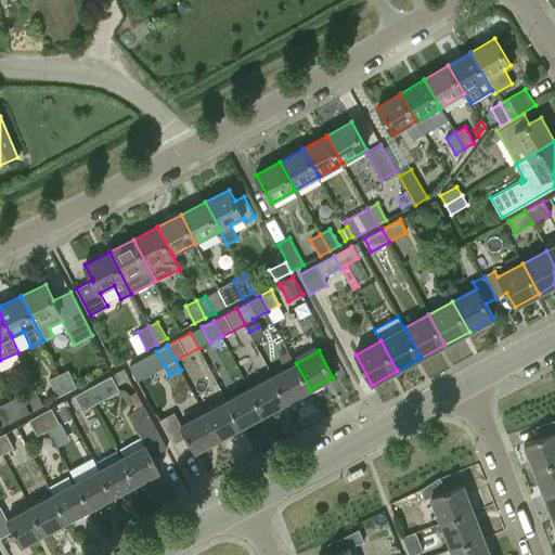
[(288,351),(280,357),(286,369),(295,363),(288,351)]
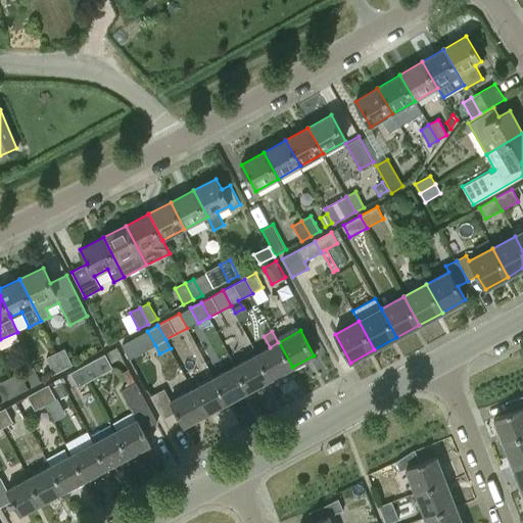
[(270,347),(256,353),(270,379),(292,367),(279,342),(278,342),(270,347)]
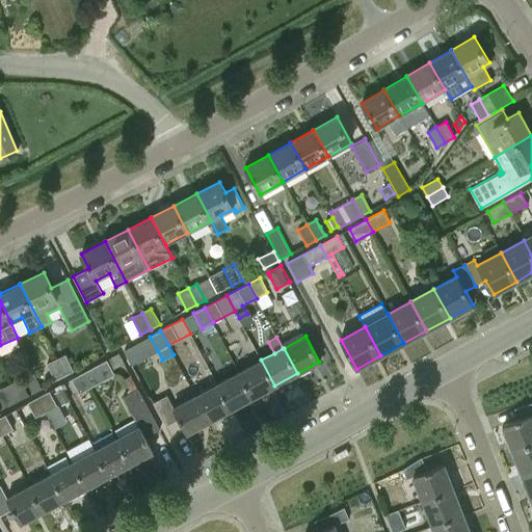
[(57,358),(65,375),(74,371),(65,354),(57,358)]
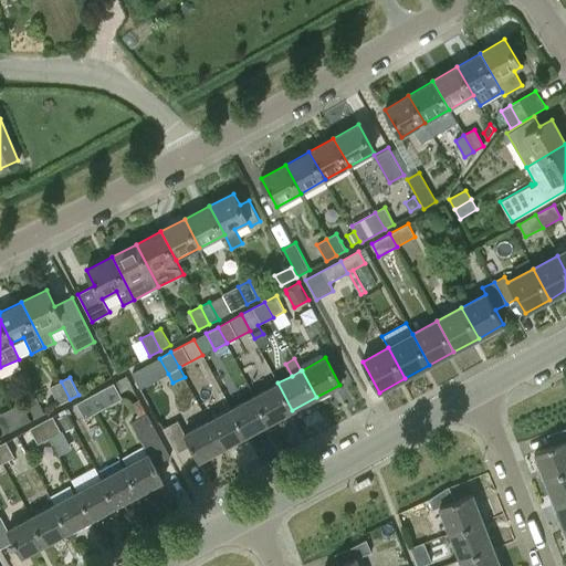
[(59,405),(70,399),(61,381),(50,387),(59,405)]
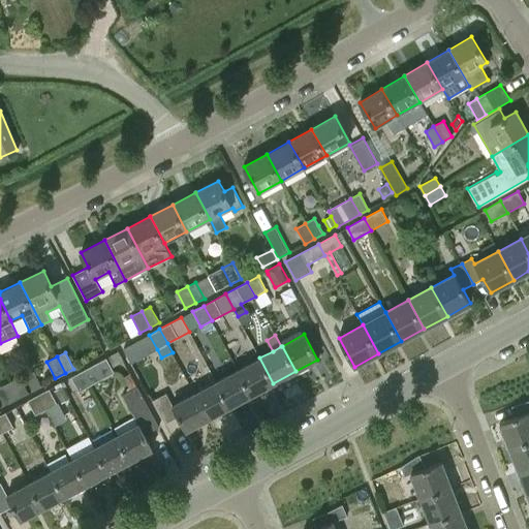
[(259,358),(238,370),(251,395),(273,383),(259,358)]
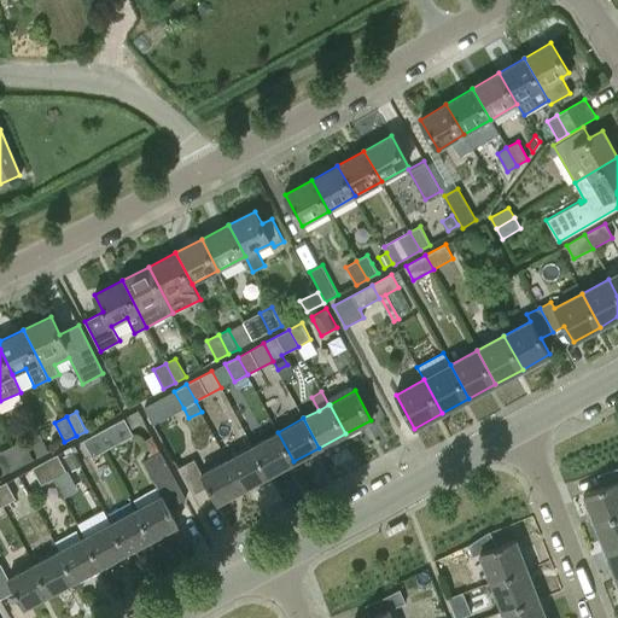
[(95,433),(105,450),(134,435),(124,419),(95,433)]
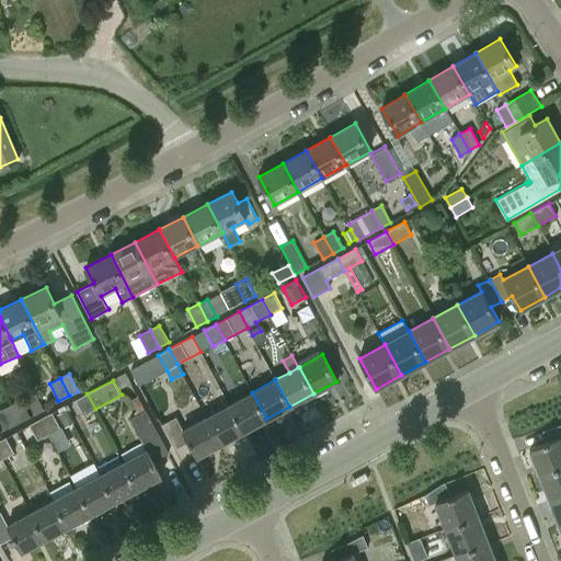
[(252,392),(229,404),(243,431),(266,419),(252,392)]
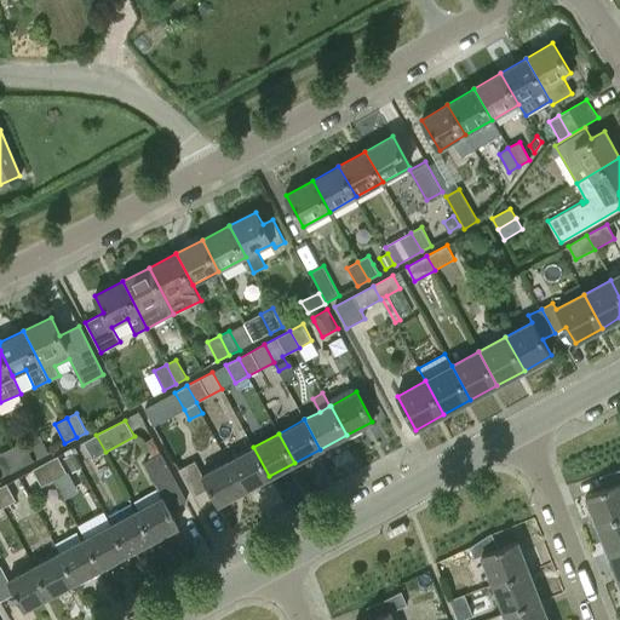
[(93,459),(105,452),(96,435),(84,442),(93,459)]
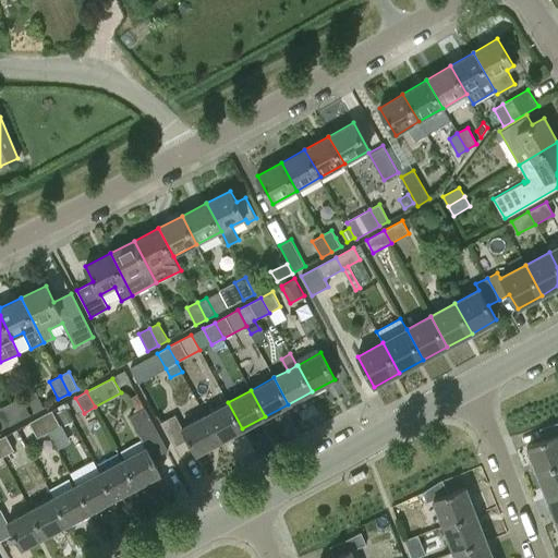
[(12,402),(21,419),(29,415),(22,398),(12,402)]
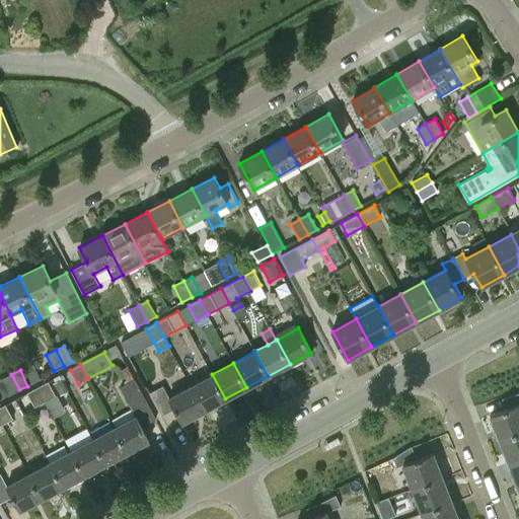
[(0,397),(1,399),(19,389),(11,374),(0,379),(0,397)]
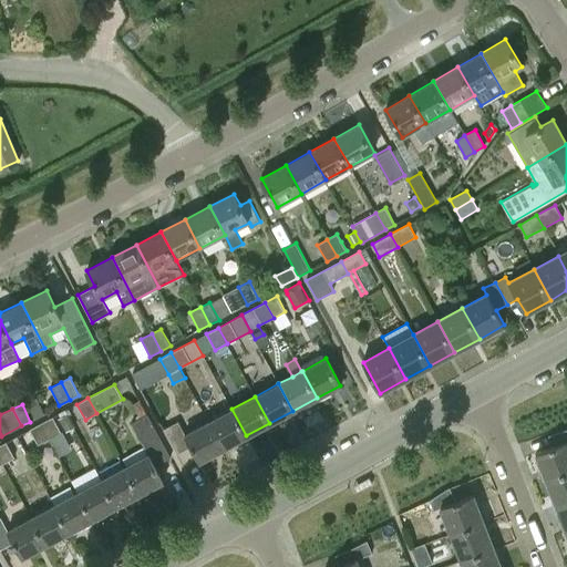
[(232,409),(208,422),(223,449),(246,435),(232,409)]
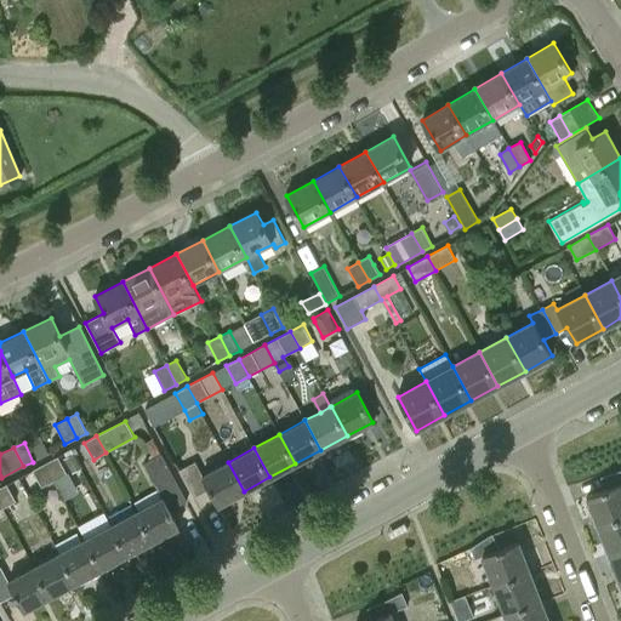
[(67,457),(64,459),(73,472),(81,467),(75,455),(73,454),(67,457)]
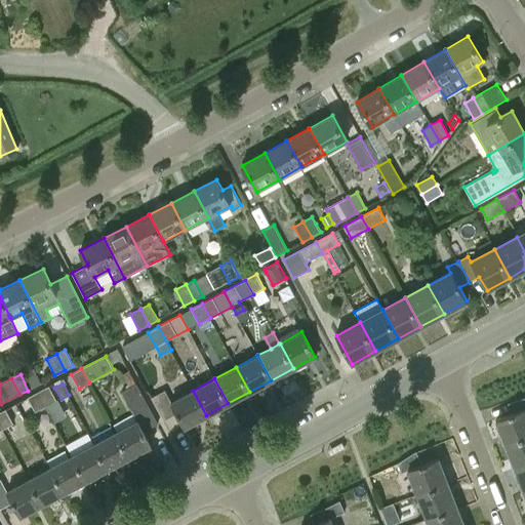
[(116,433),(129,457),(152,445),(144,432),(158,425),(136,384),(122,391),(137,420),(116,433)]
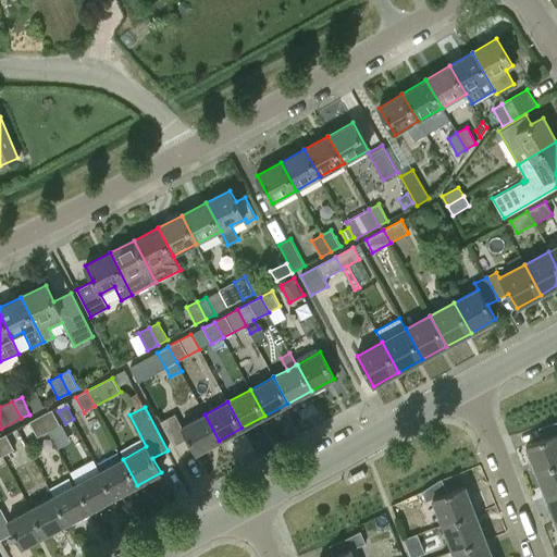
[(40,416),(48,431),(60,424),(52,409),(40,416)]
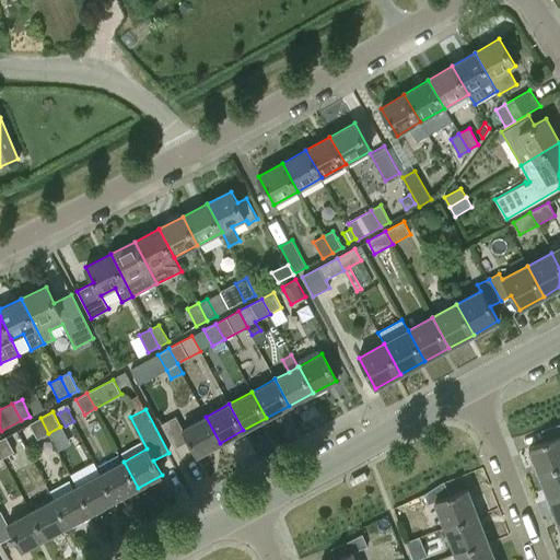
[(196,455),(220,443),(206,417),(182,429),(175,417),(161,424),(174,448),(188,441),(196,455)]
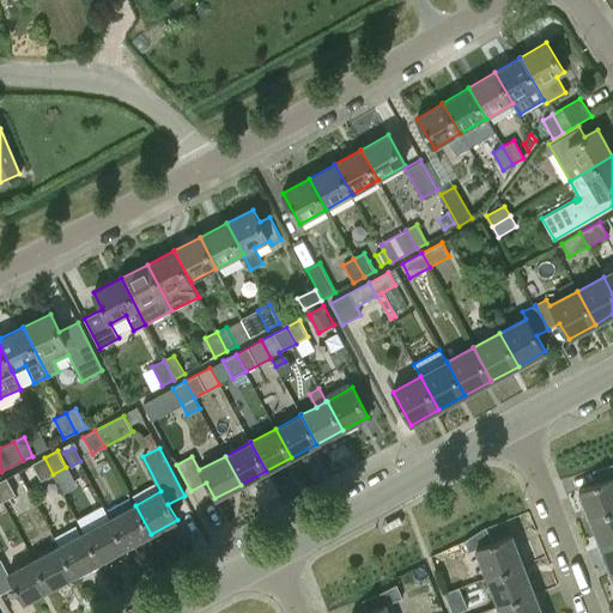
[(41,481),(53,474),(44,457),(32,465),(41,481)]
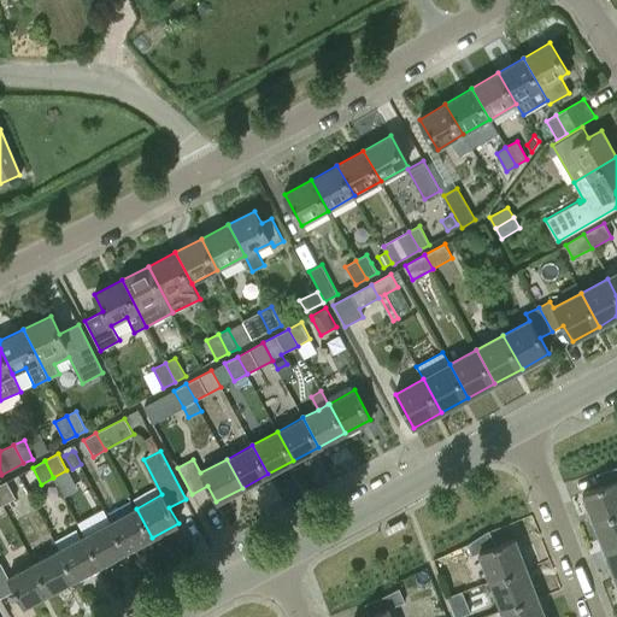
[(594,523),(616,513),(616,468),(597,475),(601,487),(583,494),(594,523)]
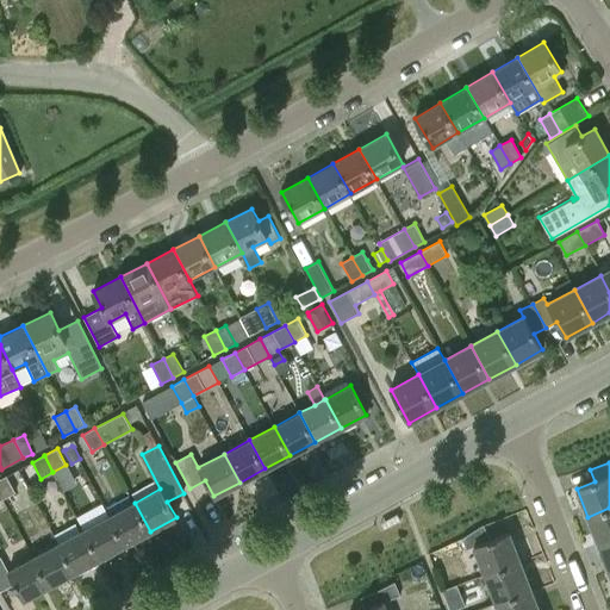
[(0,478),(0,495),(2,499),(17,491),(7,474),(0,478)]
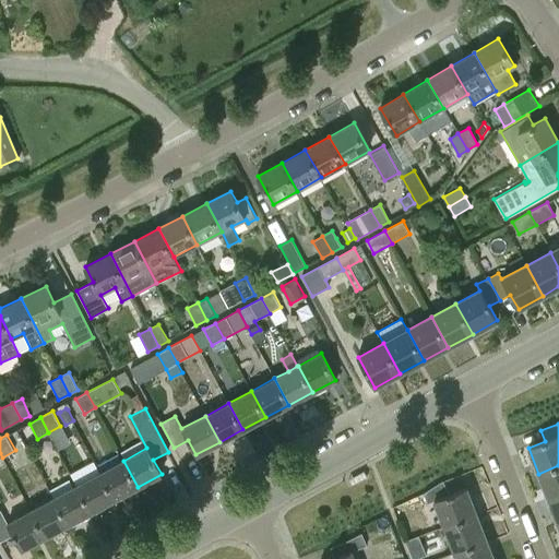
[(123,461),(99,473),(115,500),(138,487),(123,461)]
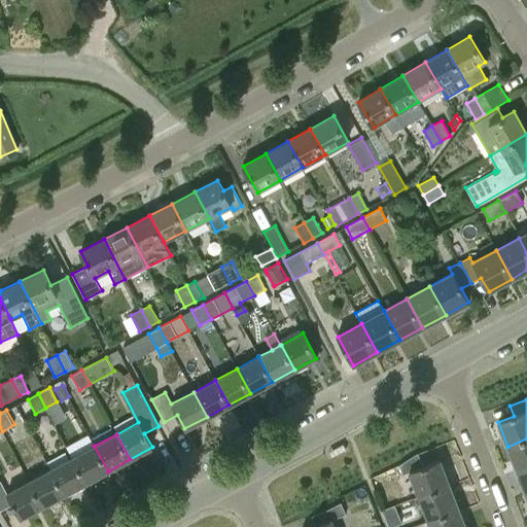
[(526,438),(507,447),(517,471),(526,466),(526,438)]
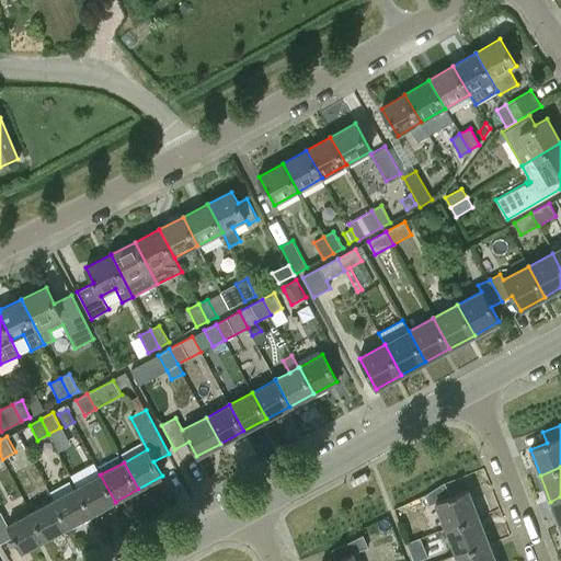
[(100,474),(77,488),(92,514),(115,502),(100,474)]
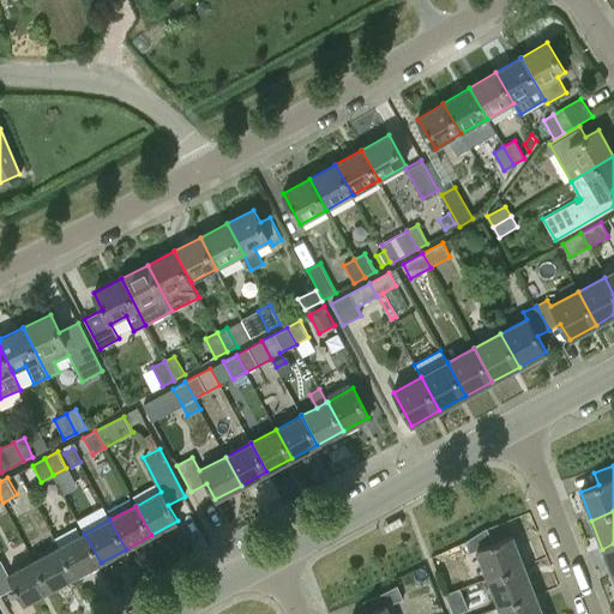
[(488,581),(524,566),(512,537),(493,545),(487,531),(464,543),(469,553),(476,551),(488,581)]
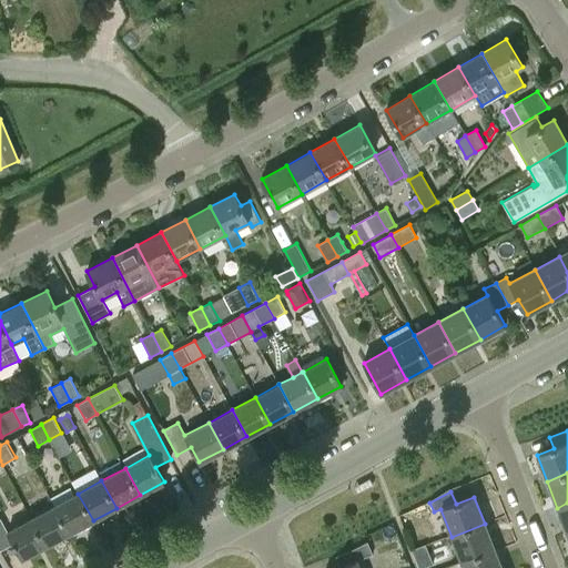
[(78,494),(54,506),(69,534),(93,520),(78,494)]
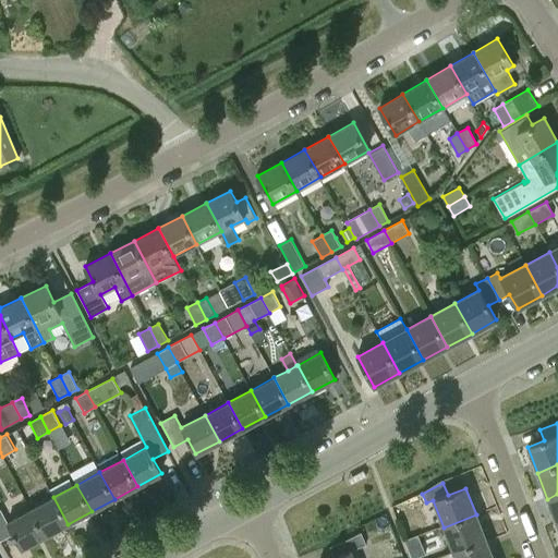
[(557,494),(547,499),(557,524),(557,494)]
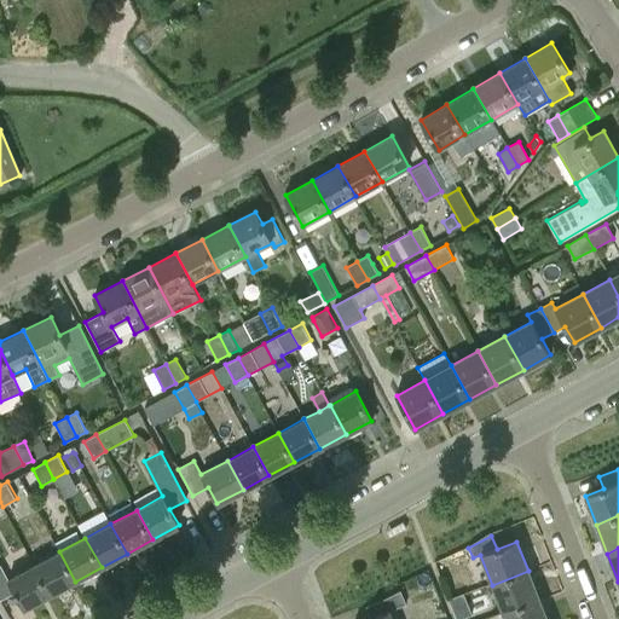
[(59,551),(34,565),(50,595),(75,582),(59,551)]
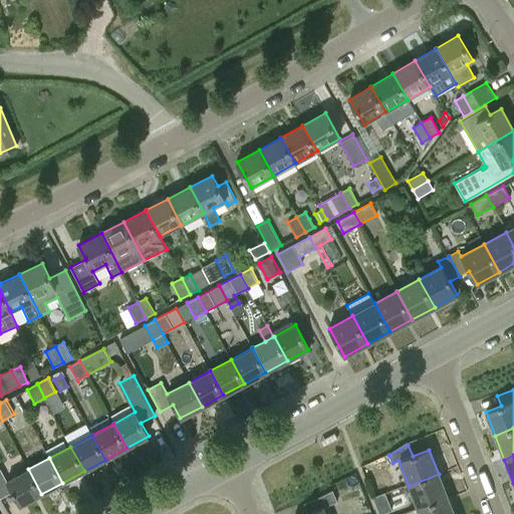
[(20,506),(41,494),(28,469),(6,481),(0,470),(0,469),(0,497),(0,498),(12,492),(20,506)]
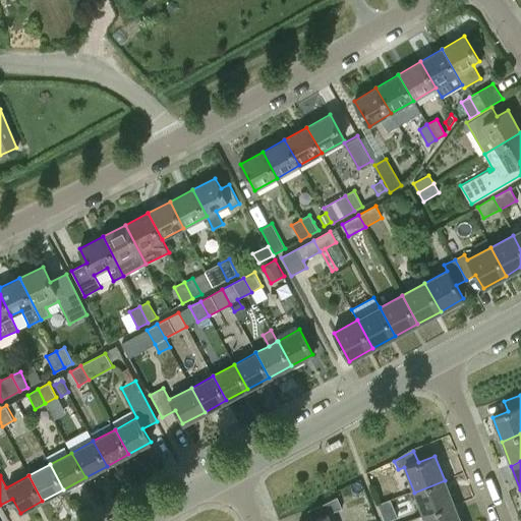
[(418,504),(423,516),(454,505),(445,480),(414,493),(407,495),(411,506),(418,504)]
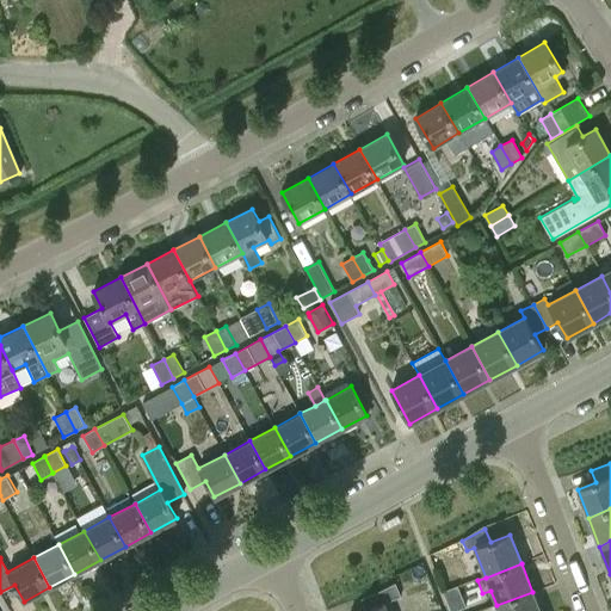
[(399,610),(394,599),(400,597),(394,584),(372,596),(362,599),(366,610),(363,610),(399,610)]
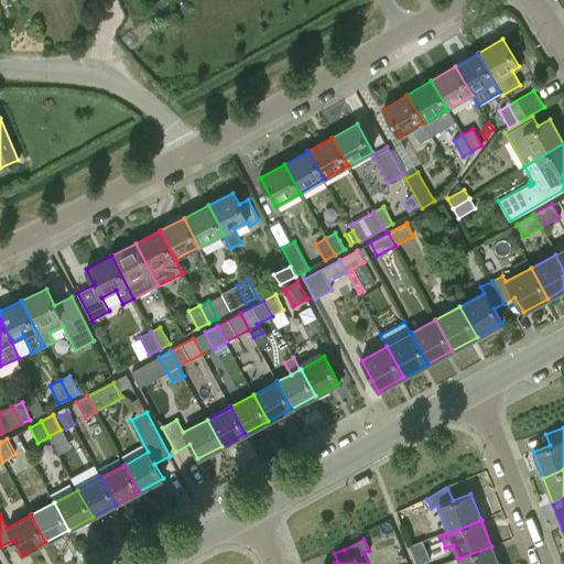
[(419,563),(430,560),(423,543),(410,548),(415,563),(419,563)]
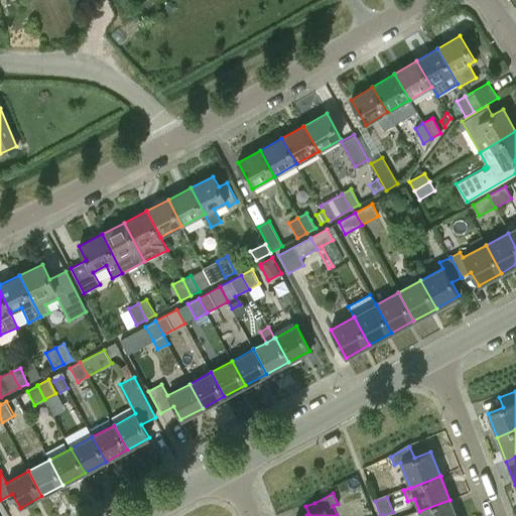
[(419,511),(421,515),(456,515),(449,500),(419,511)]
